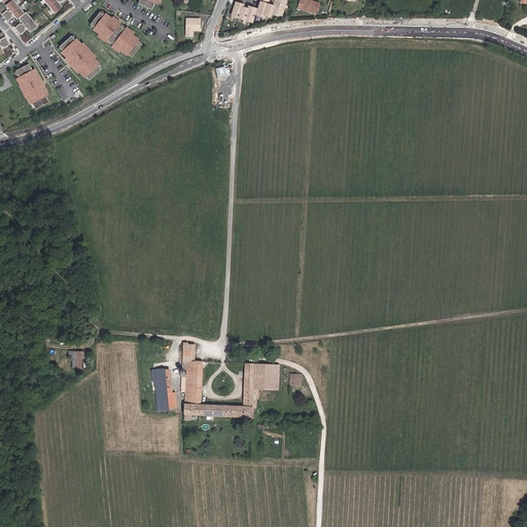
[(30,33),(38,27),(27,12),(25,13),(13,0),(12,0),(6,5),(10,10),(8,11),(7,10),(2,14),(7,22),(13,18),(12,15),(13,14),(18,20),(19,19),(23,24),(22,25),(21,24),(15,28),(21,35),(26,30),(25,29),(26,28),(30,33)]
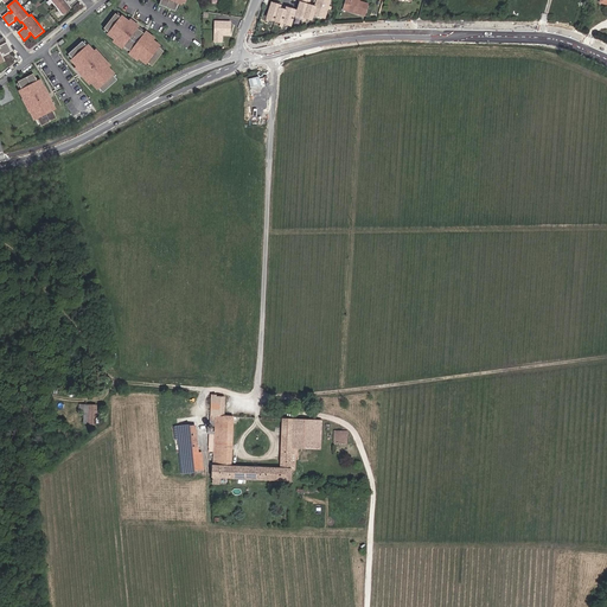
[(71,8),(69,5),(68,2),(69,1),(70,4),(74,0),(50,0),(63,16),(71,8)]
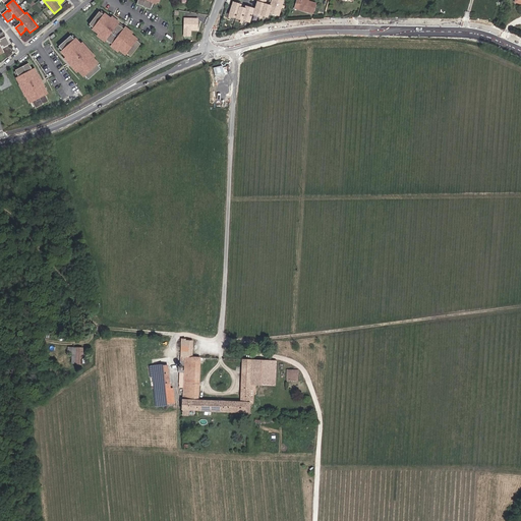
[(156,4),(157,2),(157,0),(138,0),(136,4),(151,10),(152,8),(154,3),(156,4)]
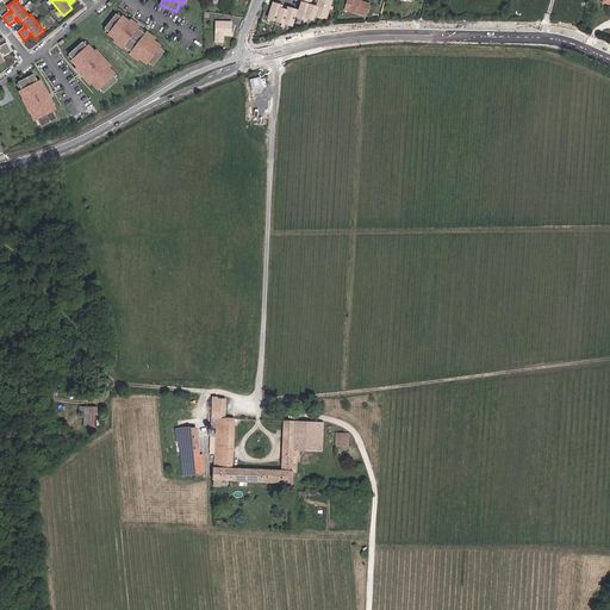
[(299,0),(302,1),(298,10),(287,6),(286,8),(282,7),(282,5),(273,1),(267,19),(281,24),(281,26),(284,27),(285,24),(293,26),(296,18),(304,20),(305,18),(313,22),(315,16),(327,19),(332,0),(299,0)]
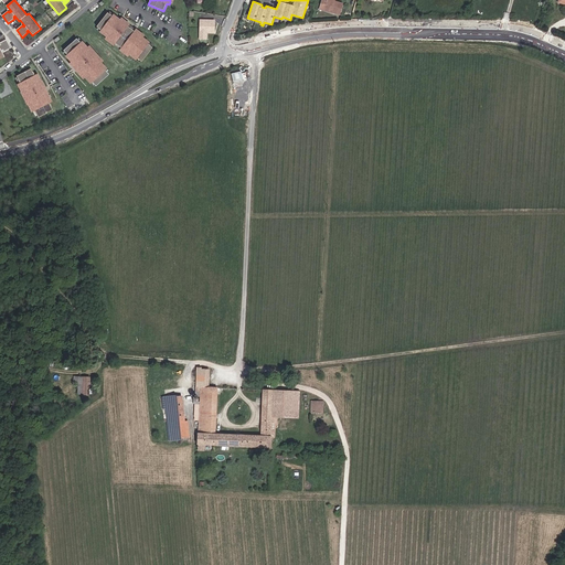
[(329,0),(321,0),(319,10),(340,16),(342,3),(334,1),(329,0)]
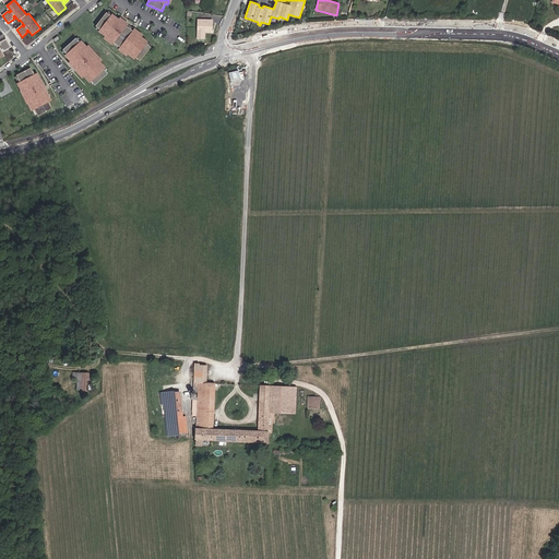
[(146,43),(141,38),(133,32),(131,31),(126,26),(119,21),(113,15),(111,18),(108,14),(106,13),(96,26),(97,28),(100,31),(99,32),(106,37),(128,54),(134,59),(135,58),(139,60),(140,61),(151,48),(150,47),(145,44),(146,43)]
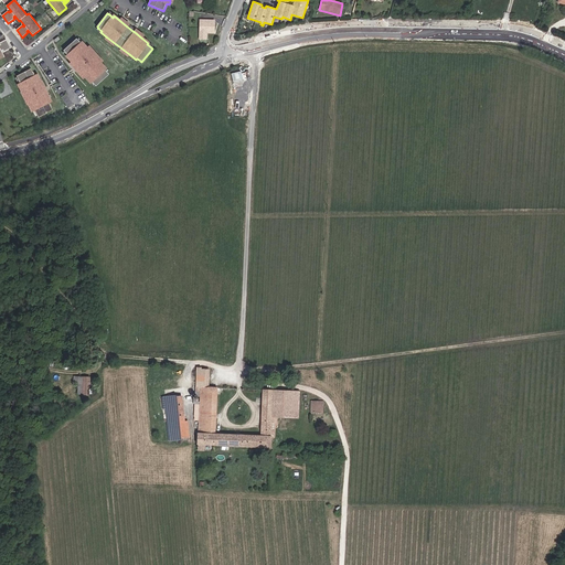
[(215,33),(215,21),(201,21),(201,40),(208,40),(208,32),(210,32),(210,33),(215,33)]
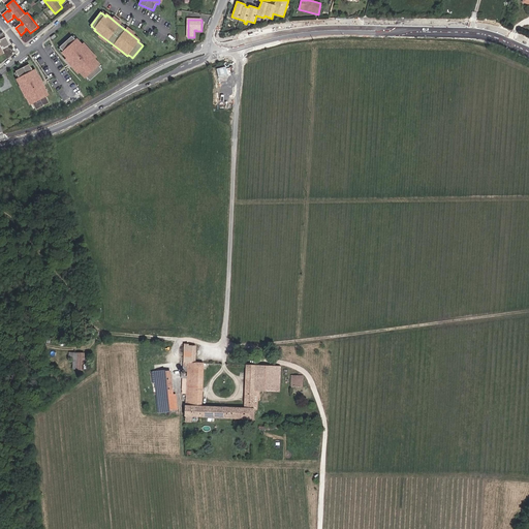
[(99,36),(120,53),(121,51),(100,35),(99,36)]
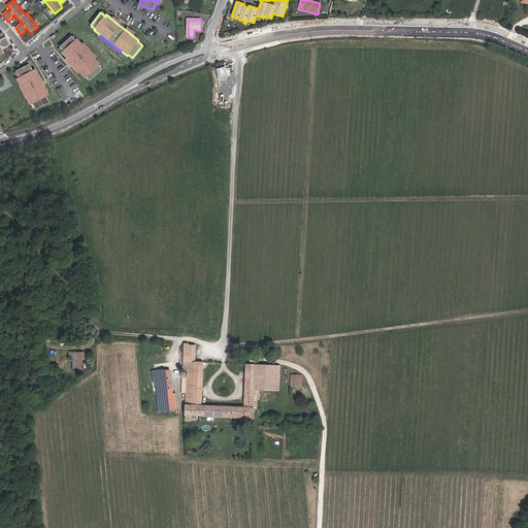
[(99,65),(94,59),(81,45),(76,40),(75,41),(73,38),(71,36),(60,47),(61,48),(64,52),(62,53),(67,59),(79,72),(85,77),(86,76),(89,79),(90,81),(102,70),(100,69),(98,66),(99,65)]
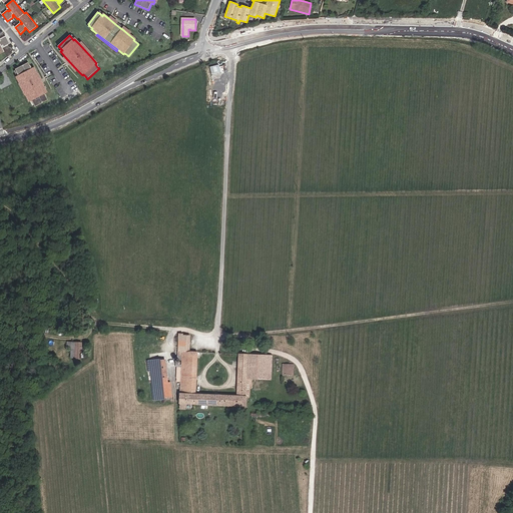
[(3,45),(4,47),(10,44),(6,36),(0,39),(0,40),(0,41),(0,54),(4,52),(2,48),(1,46),(3,45)]
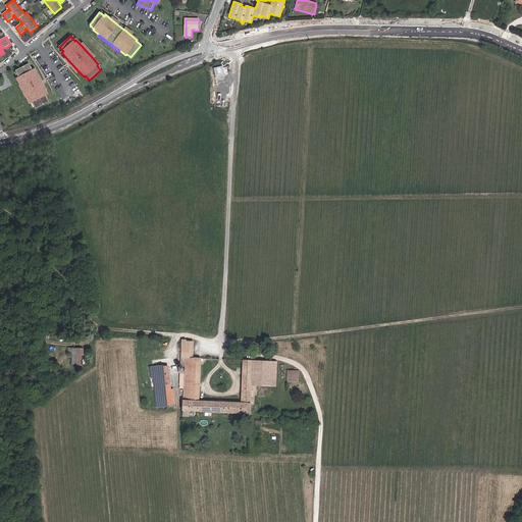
[(93,58),(95,57),(83,44),(81,45),(93,58)]
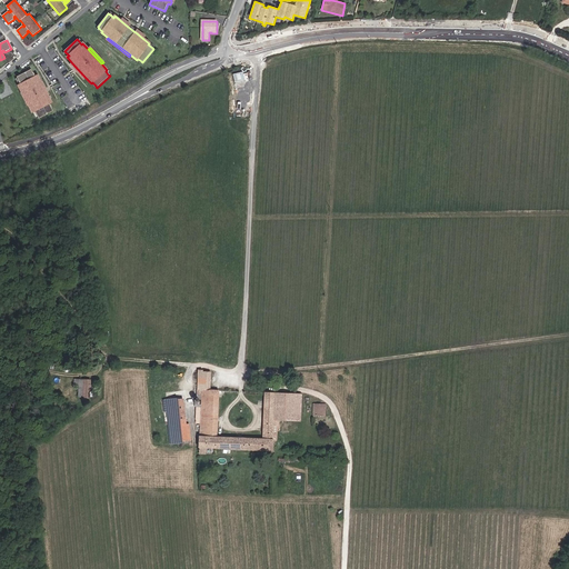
[(71,65),(85,79),(86,78),(72,63),(71,65)]
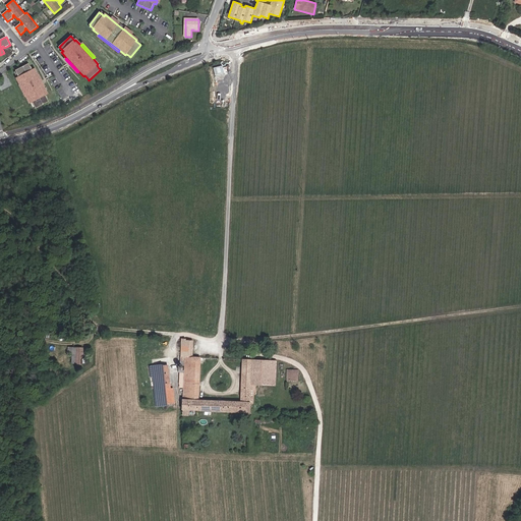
[(44,87),(42,88),(37,77),(38,76),(35,69),(32,70),(29,64),(15,70),(16,72),(19,77),(17,78),(16,78),(20,85),(21,84),(27,96),(25,96),(30,103),(32,102),(35,107),(36,109),(48,102),(45,95),(47,94),(44,87)]
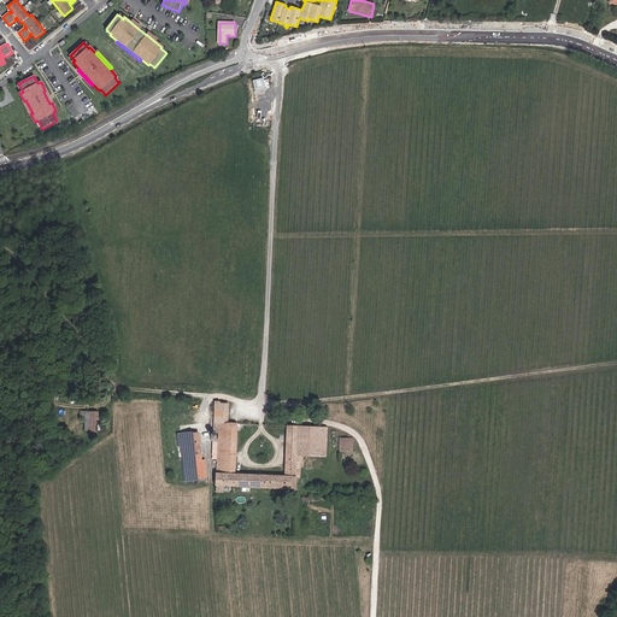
[(228,423),(228,404),(221,404),(219,411),(219,423),(216,485),(295,488),(297,454),(327,456),(327,427),(288,425),(286,476),(235,472),(238,423),(228,423)]
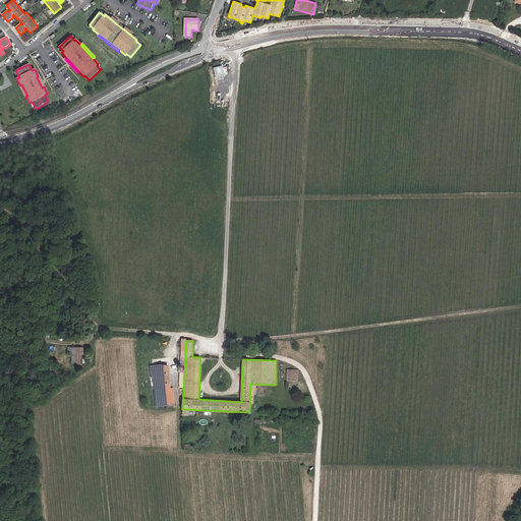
[(85,351),(83,351),(83,348),(72,347),(71,353),(72,353),(72,362),(82,363),(82,356),(85,356),(85,351)]
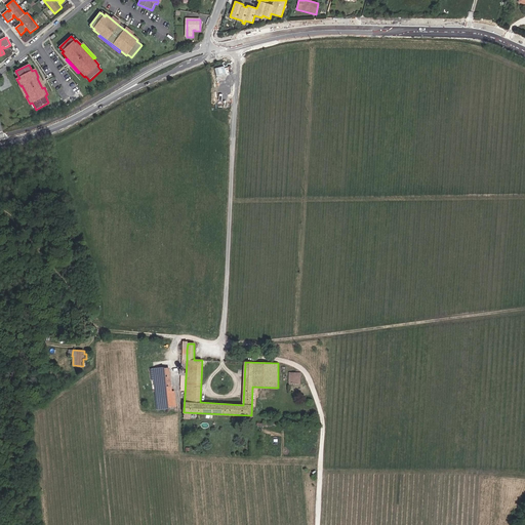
[(174,391),(171,392),(168,368),(151,370),(153,379),(157,378),(160,407),(175,405),(174,391)]
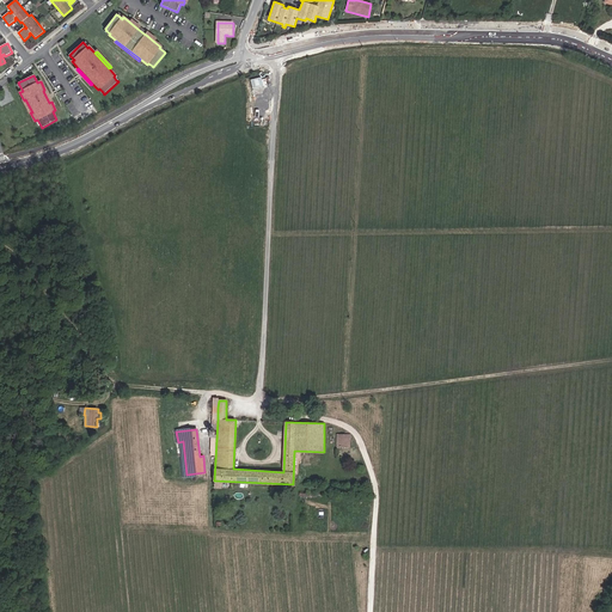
[(337,438),(337,446),(350,446),(350,438),(347,438),(347,434),(340,434),(340,438),(337,438)]
